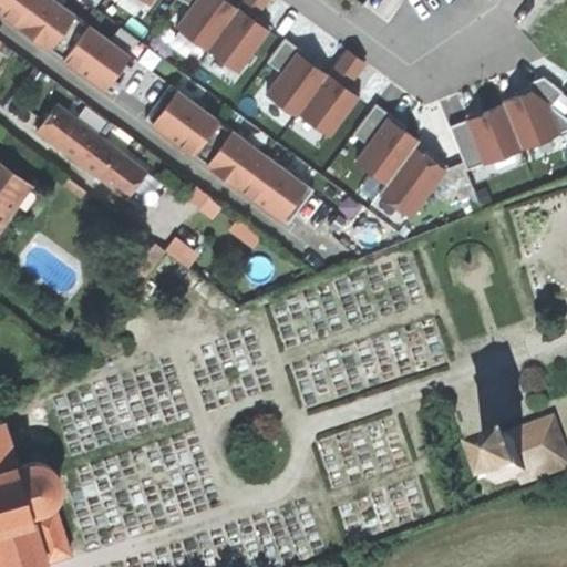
[(136,60),(55,0),(0,0),(0,10),(2,13),(8,6),(21,14),(16,22),(50,48),(55,40),(83,61),(78,69),(112,93),(136,60)]
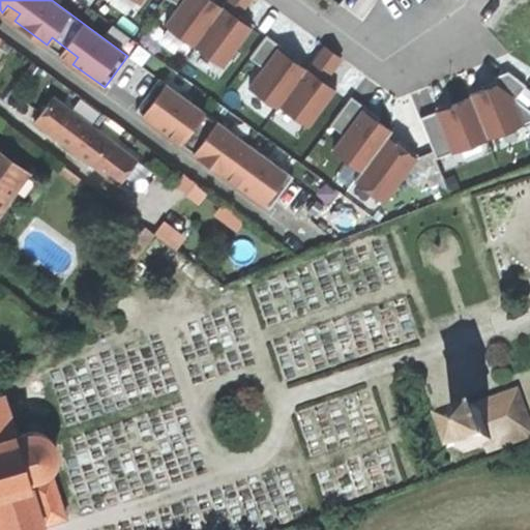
[(171,0),(179,5),(165,25),(194,46),(222,7),(211,0),(171,0)]
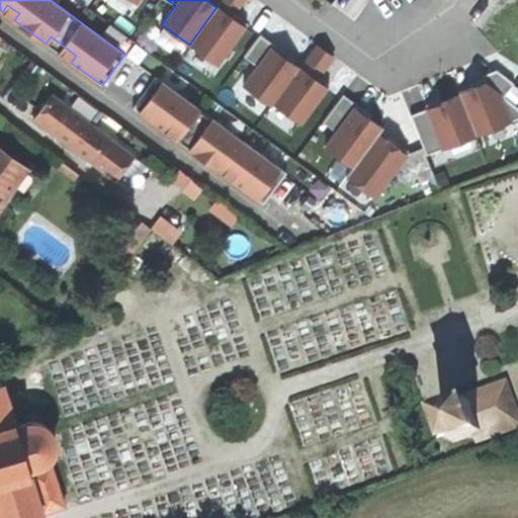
[(231,16),(233,13),(242,0),(222,0),(217,7),(189,45),(217,64),(244,26),(231,16)]
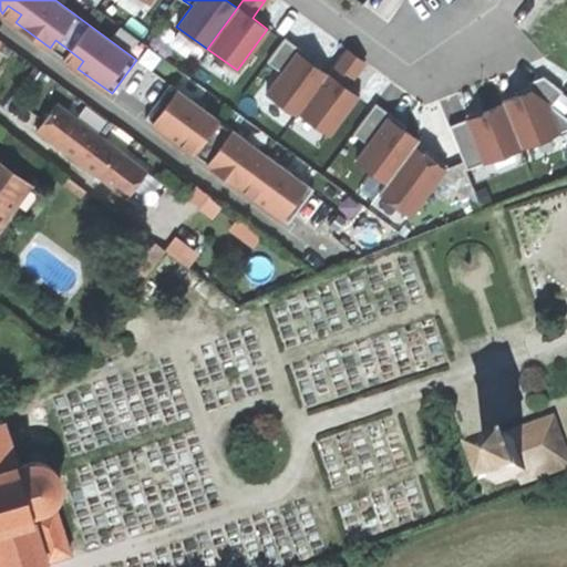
[(9,18),(16,22),(21,14),(8,6),(2,13),(9,18)]
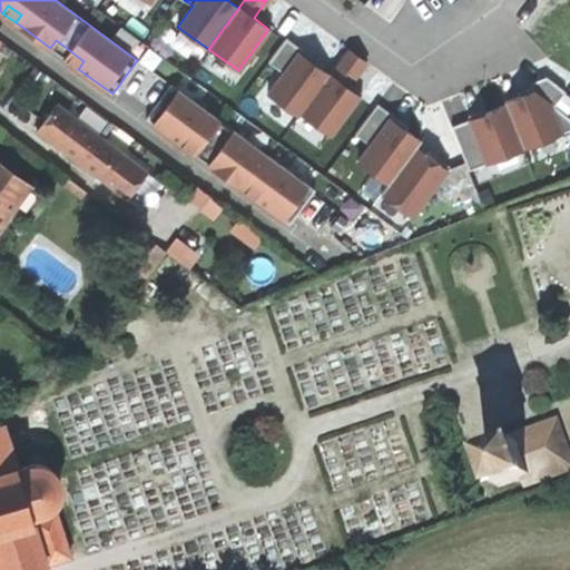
[(264,20),(256,15),(254,18),(268,29),(272,26),(264,20)]
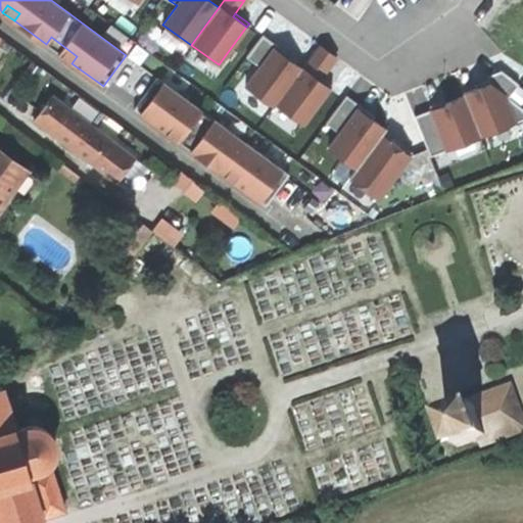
[(274,49),(277,45),(263,35),(246,56),(259,66),(245,86),(274,106),(275,104),(301,68),(291,61),(274,49)]
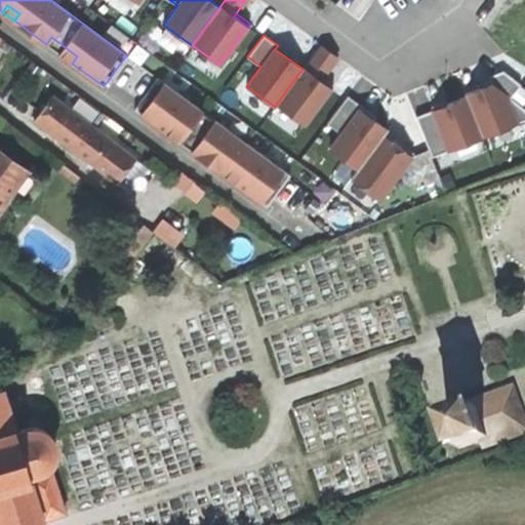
[(66,58),(72,64),(77,56),(51,37),(46,44),(51,48),(66,58)]
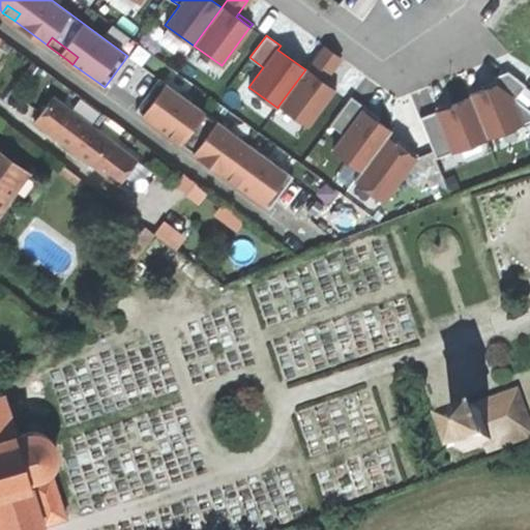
[(323,82),(326,78),(341,58),(323,45),(305,69),(278,106),(307,125),(333,89),(323,82)]
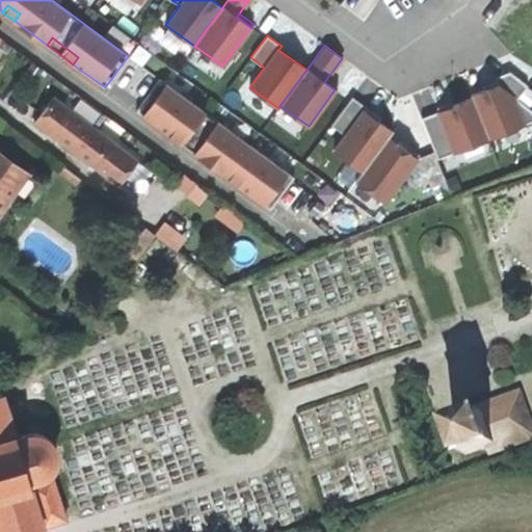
[(291,53),(282,46),(278,50),(296,62),(299,58),(291,53)]
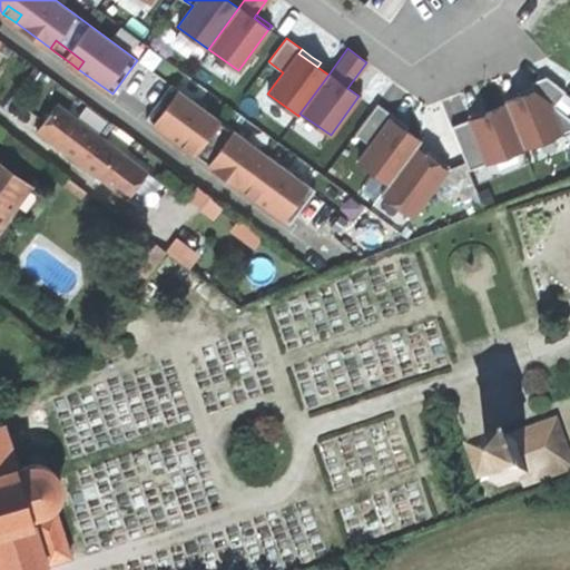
[(533,90),(554,106),(564,91),(546,77),(530,82),(531,86),(533,90)]
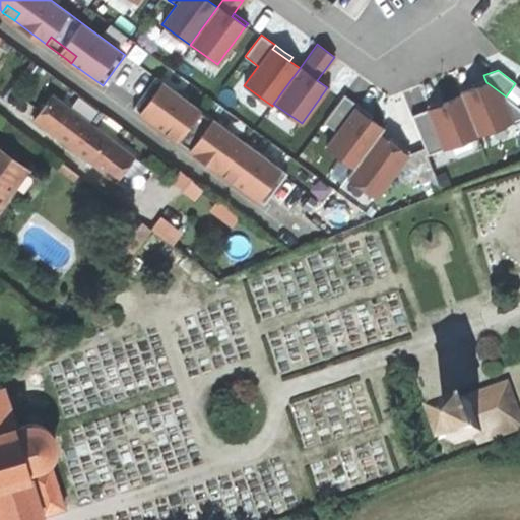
[(326,80),(320,76),(317,80),(327,87),(330,83),(326,80)]
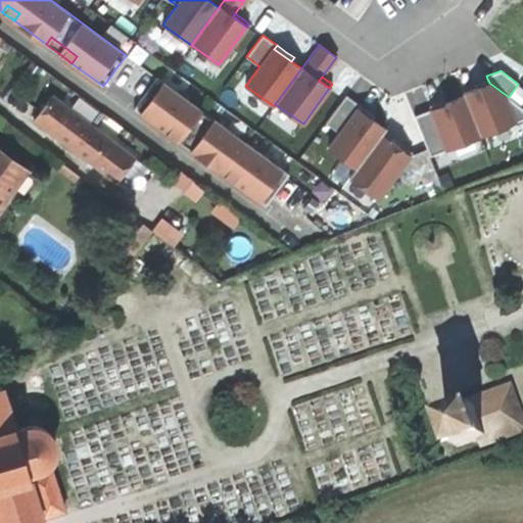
[(235,183),(266,205),(288,175),(157,78),(134,108),(165,132),(170,125),(195,144),(191,150),(223,174),(228,168),(239,177),(235,183)]
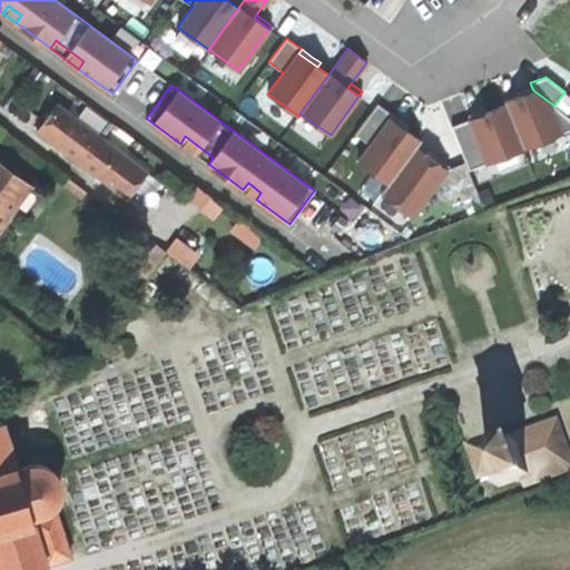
[(519,91),(521,96),(533,90),(531,86),(524,89),(519,91)]
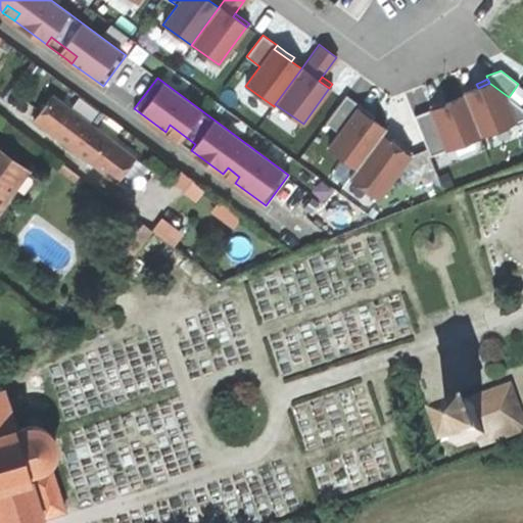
[(509,97),(489,83),(478,88),(463,93),(464,96),(480,136),(517,122),(509,97)]
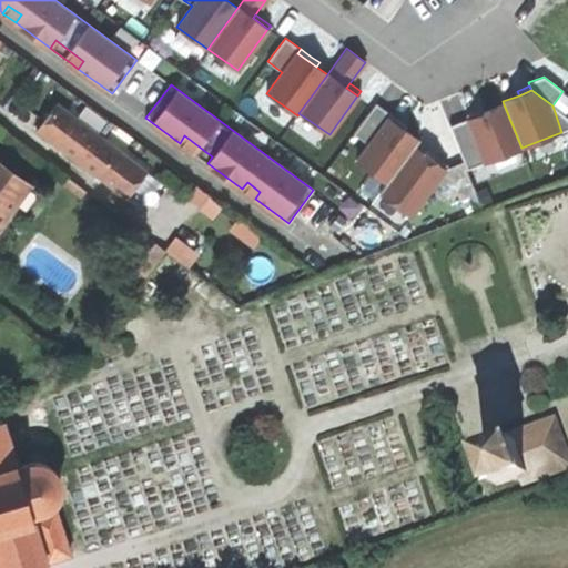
[(99,179),(125,199),(148,170),(58,103),(36,133),(58,150),(99,179)]
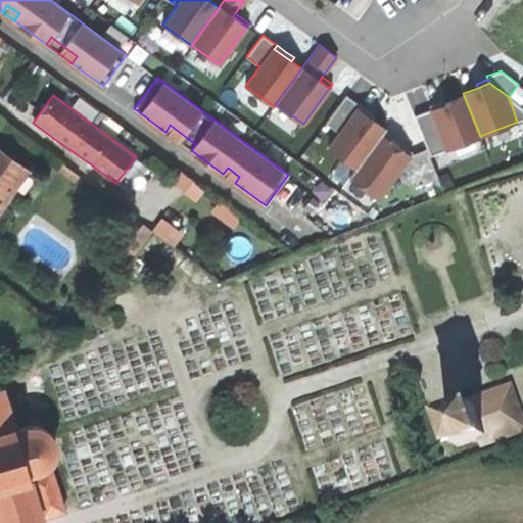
[(340,134),(359,109),(361,105),(346,95),(326,123),(340,134)]
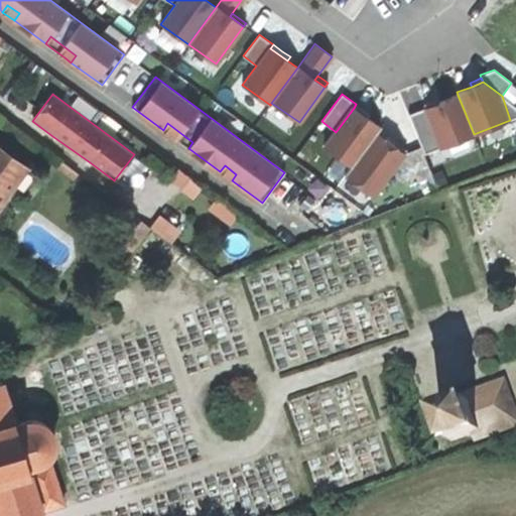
[(422,109),(438,148),(474,134),(458,95),(439,102),(426,108),(422,109)]
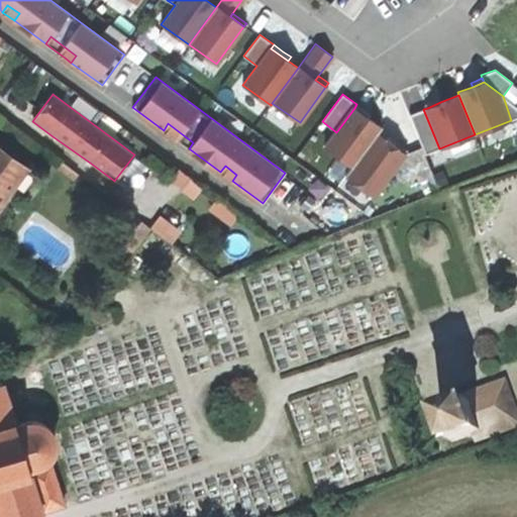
[(516,117),(516,108),(503,96),(511,120),(516,117)]
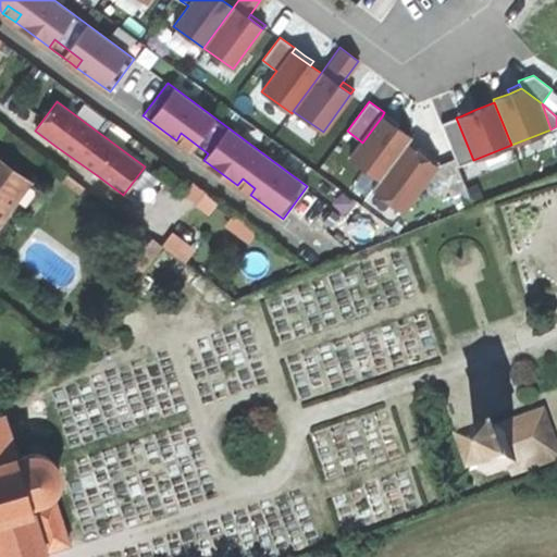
[(460,116),(474,110),(472,107),(465,109),(458,112),(460,116)]
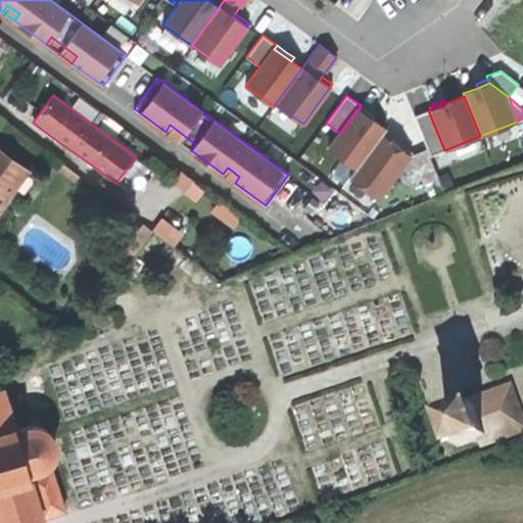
[(368,110),(361,105),(359,109),(371,119),(373,114),(368,110)]
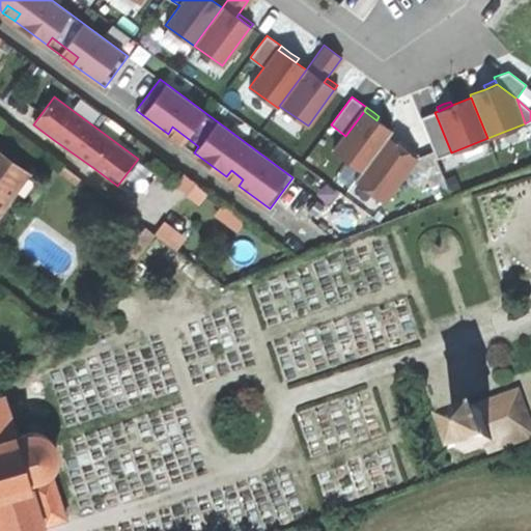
[(391,131),(376,120),(364,111),(345,136),(334,151),(361,171),(387,136),(391,131)]
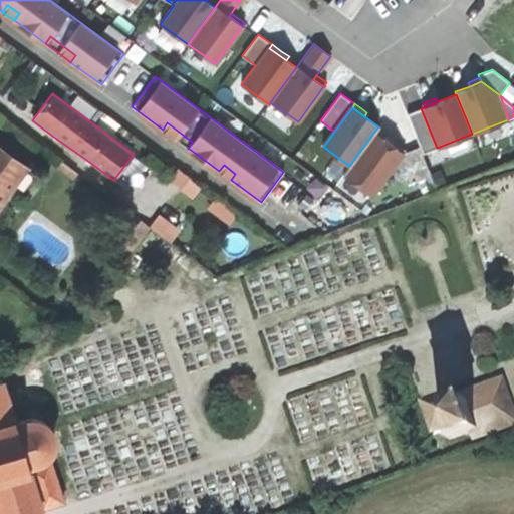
[(420,146),(423,154),(437,148),(421,108),(407,113),(420,146)]
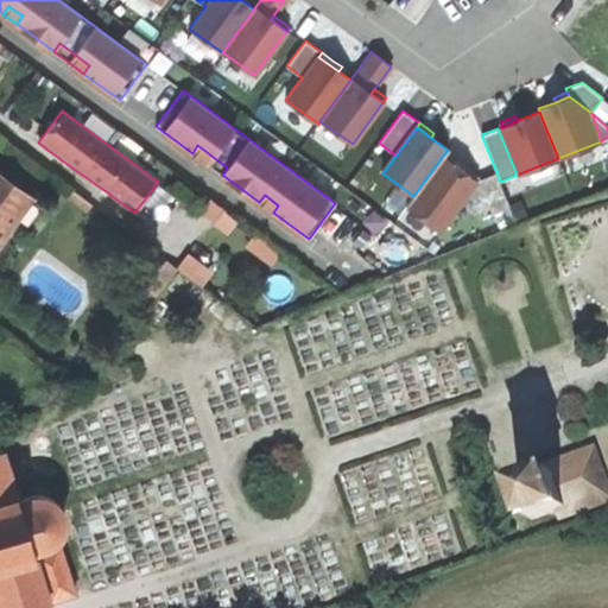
[(214,169),(222,175),(227,168),(197,145),(192,153),(198,158),(214,169)]
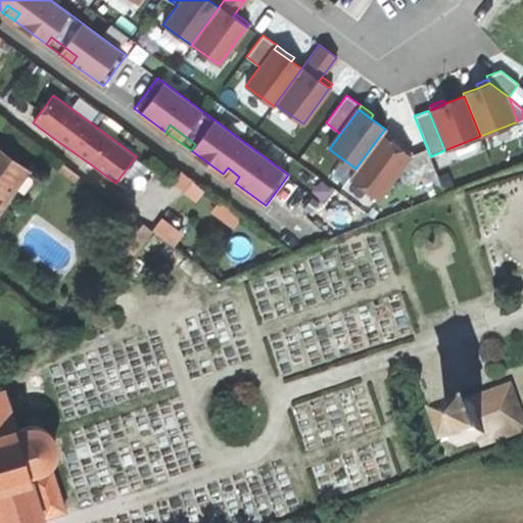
[(395,174),(410,155),(398,146),(381,134),(355,169),(349,177),(378,198),(395,174)]
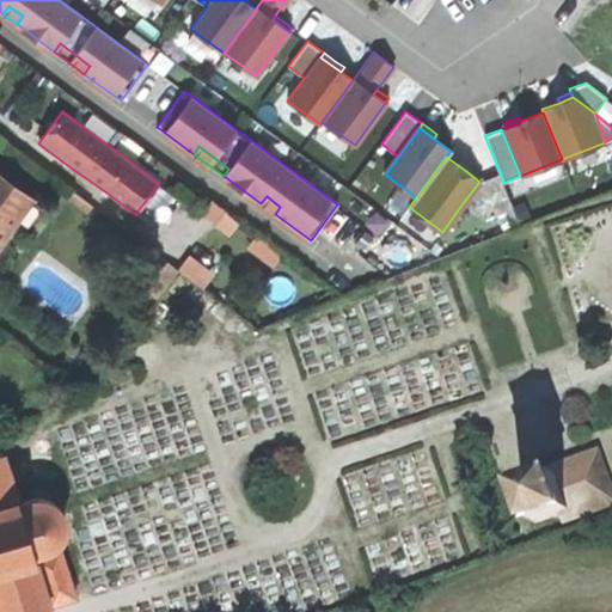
[(466,171),(479,182),(482,178),(475,172),(469,169),(466,171)]
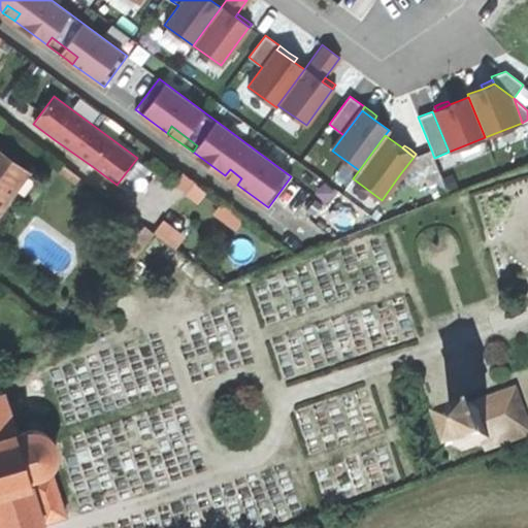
[(0,209),(29,173),(0,150),(0,209)]
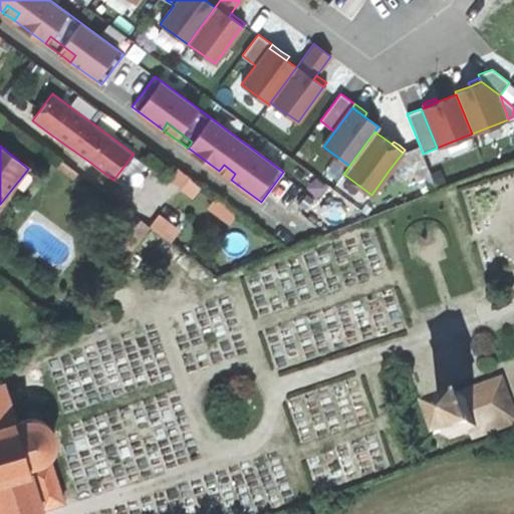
[(420,146),(403,153),(389,171),(407,184),(431,174),(423,154),(420,146)]
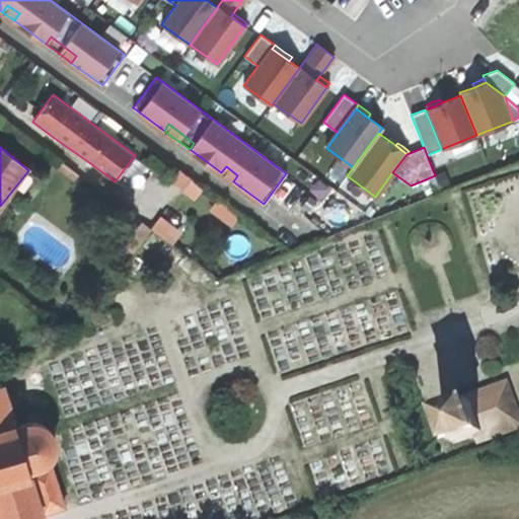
[(227,177),(233,181),(237,175),(226,166),(221,172),(227,177)]
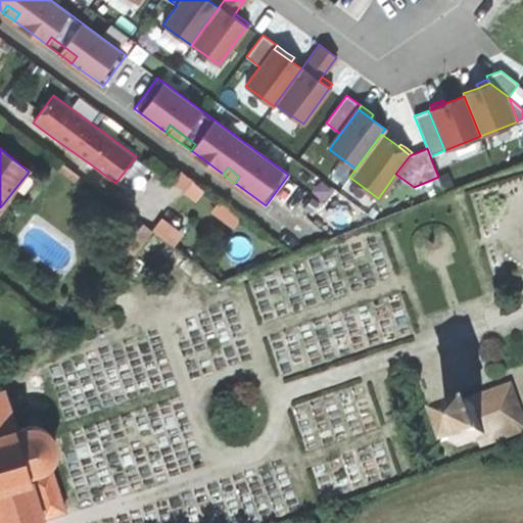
[(0,522),(19,522),(65,509),(51,463),(54,459),(56,454),(56,447),(56,442),(54,437),(52,433),(48,429),(43,425),(37,424),(31,424),(15,428),(2,385),(0,385),(0,522)]
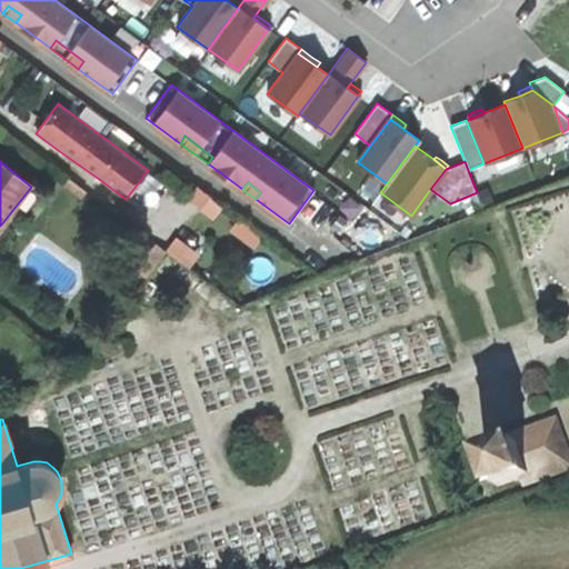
[(508,436),(511,445),(522,478),(526,487),(568,470),(568,452),(557,419),(508,436)]
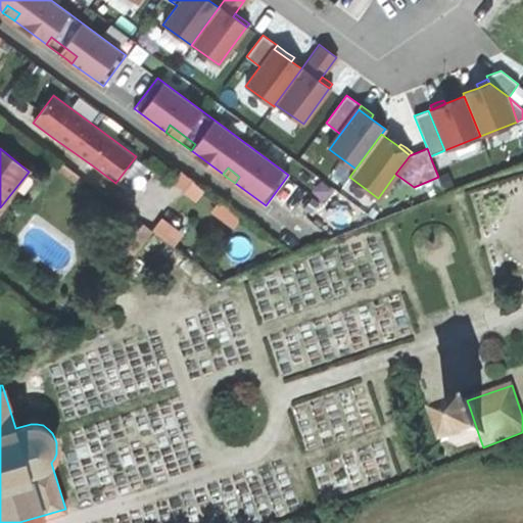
[(454,415),(470,409),(467,400),(466,397),(449,403),(454,415)]
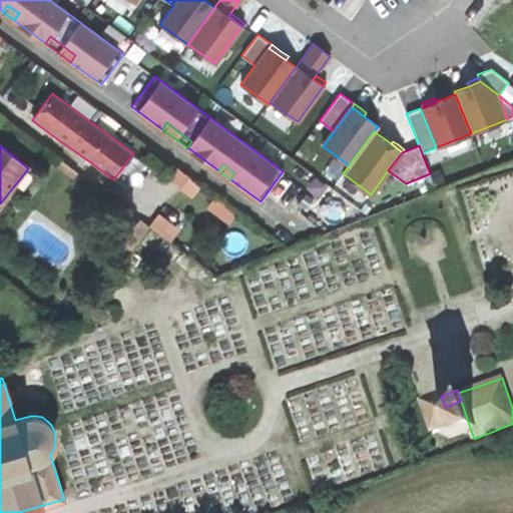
[(445,407),(438,409),(448,439),(471,431),(461,401),(445,407)]
